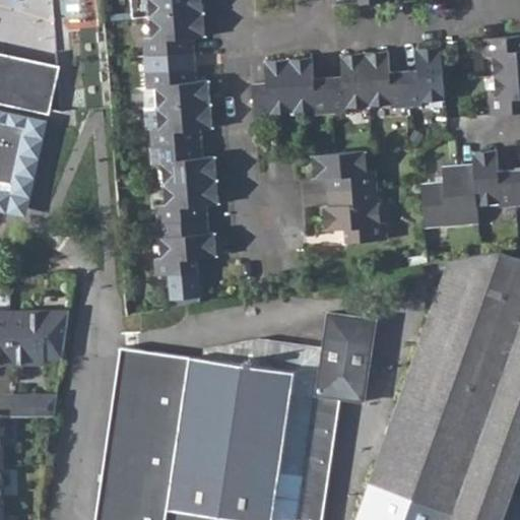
[(144,17),(198,13),(196,0),(126,0),(127,18),(144,17)]
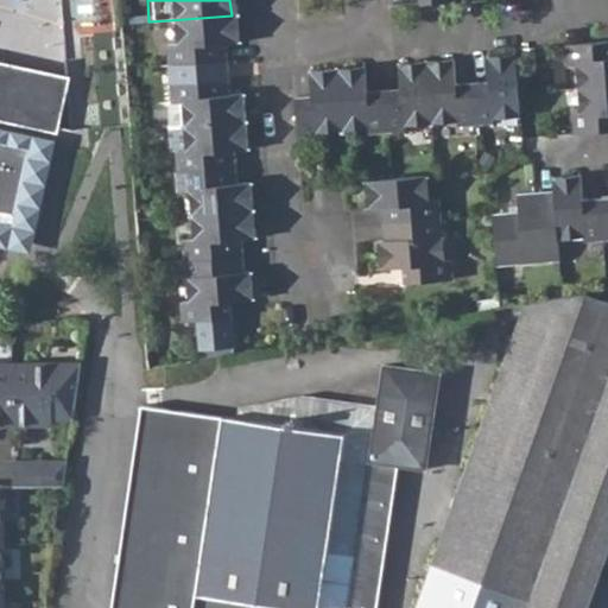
[(162,46),(164,67),(222,62),(220,45),(234,44),(232,16),(169,20),(171,46),(162,46)]
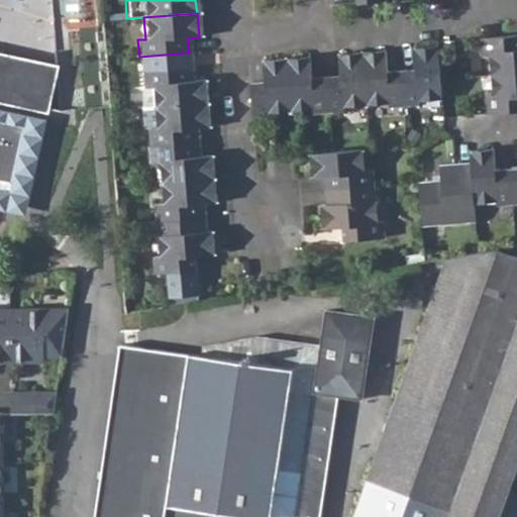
[(486,59),(487,78),(516,75),(516,38),(476,41),(477,60),(486,59)]
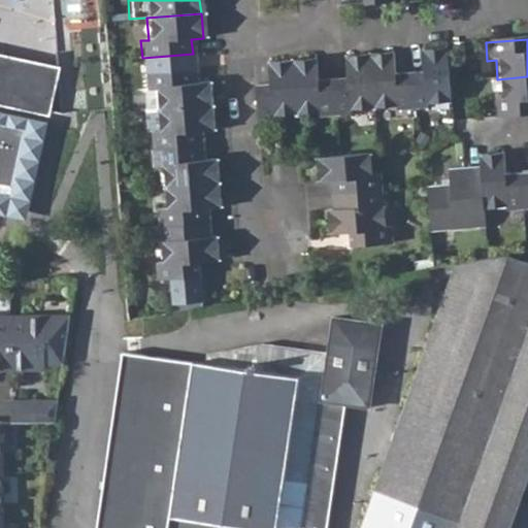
[(406,72),(408,109),(425,107),(425,103),(446,102),(441,48),(419,51),(420,72),(406,72)]
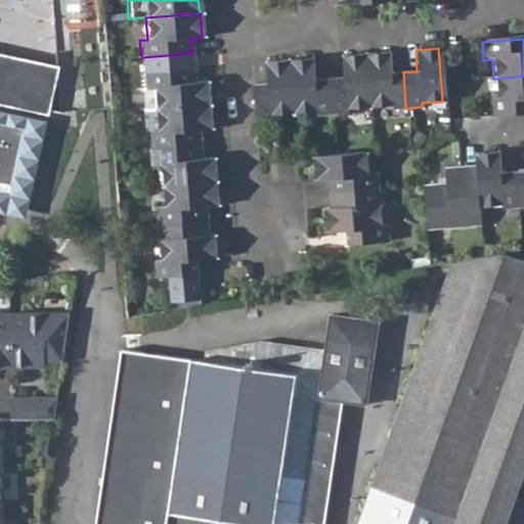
[(63,67),(0,51),(0,104),(52,117),(54,107),(63,67)]
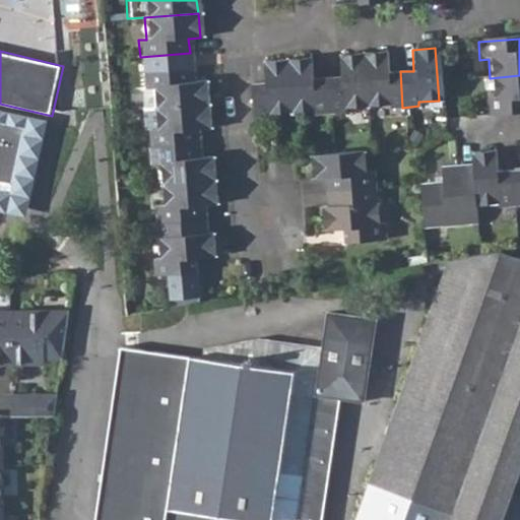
[(386,104),(387,109),(402,108),(400,71),(386,72),(385,52),(361,54),(365,106),(386,104)]
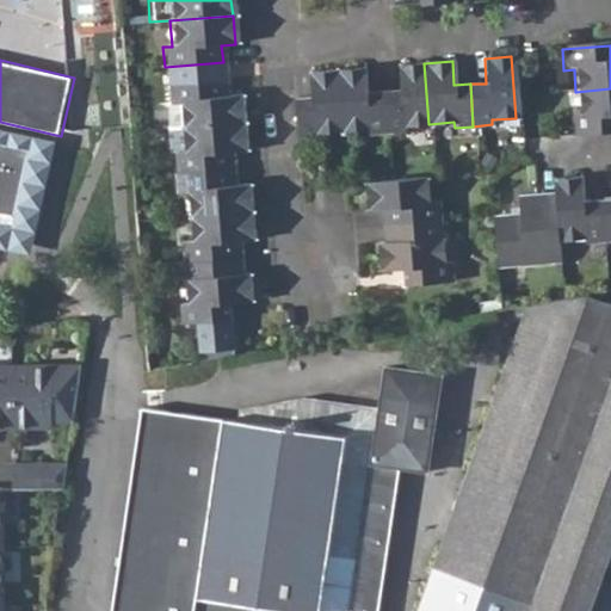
[(381,91),(383,133),(402,131),(401,127),(429,124),(424,63),(397,66),(399,90),(381,91)]
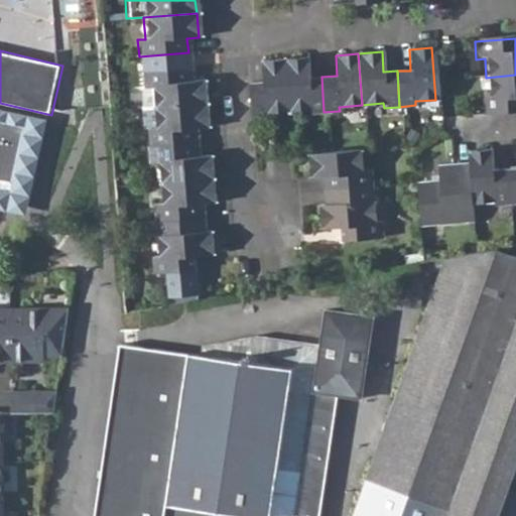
[(307,57),(284,59),(288,111),(309,109),(310,114),(324,112),(321,77),(308,78),(307,57)]
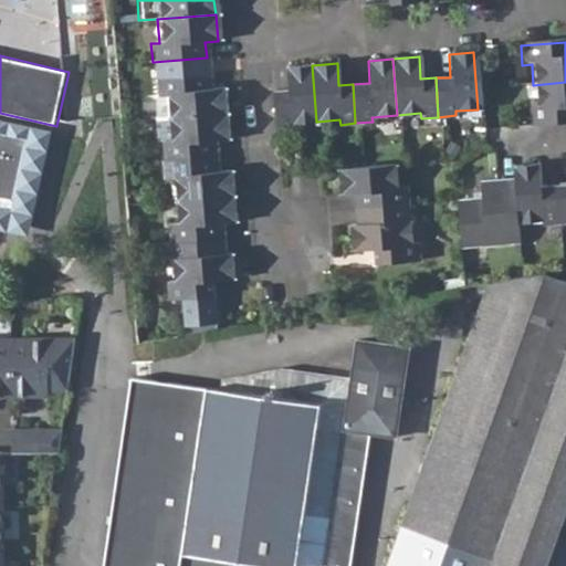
[(292,124),(316,122),(312,65),(286,66),(289,90),(270,91),(273,129),(292,128),(292,124)]
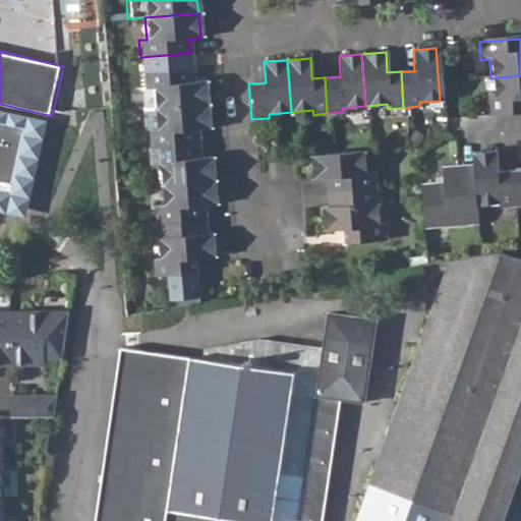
[(151,92),(152,109),(206,105),(204,82),(192,82),(190,69),(140,73),(141,92),(151,92)]
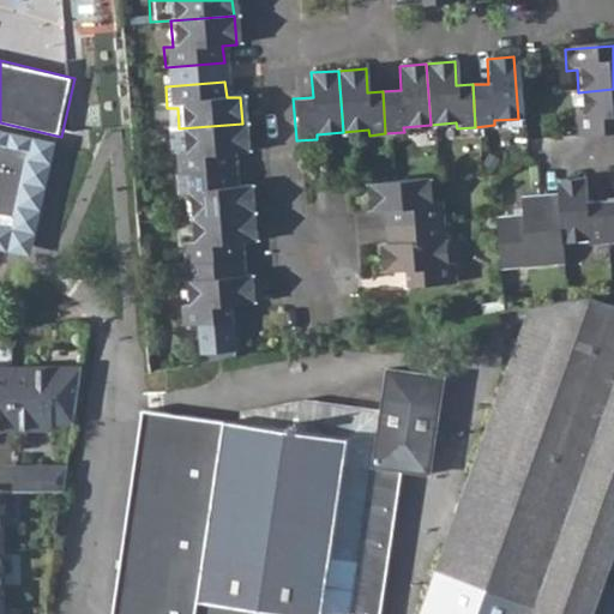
[(570,119),(571,139),(613,134),(613,89),(578,92),(581,118),(570,119)]
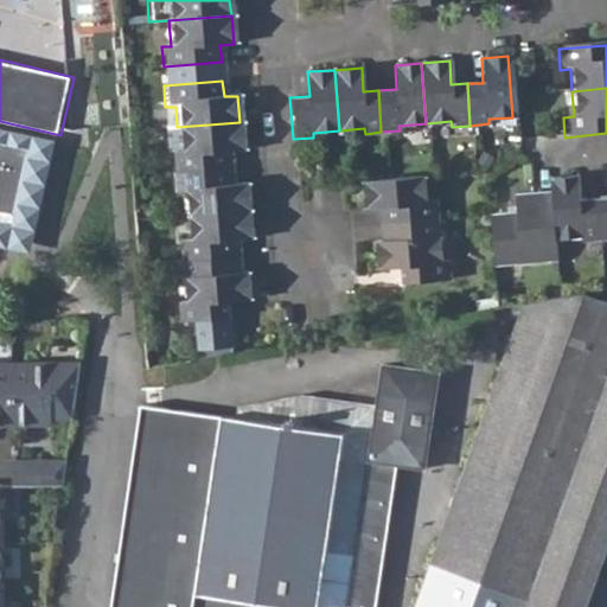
[(177,127),(176,107),(165,107),(161,112),(163,128),(177,127)]
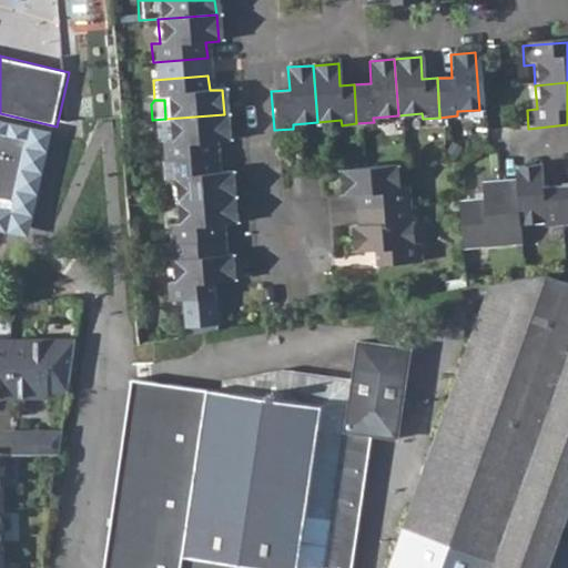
[(159,144),(160,161),(214,156),(213,142),(225,140),(224,114),(165,119),(168,143),(159,144)]
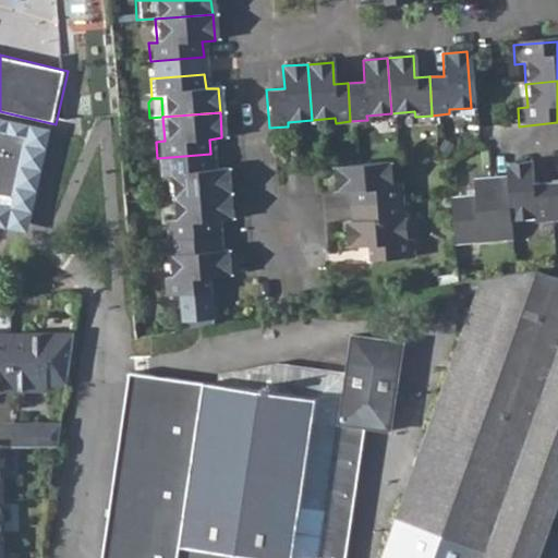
[(0,117),(0,226),(29,233),(53,130),(0,117)]
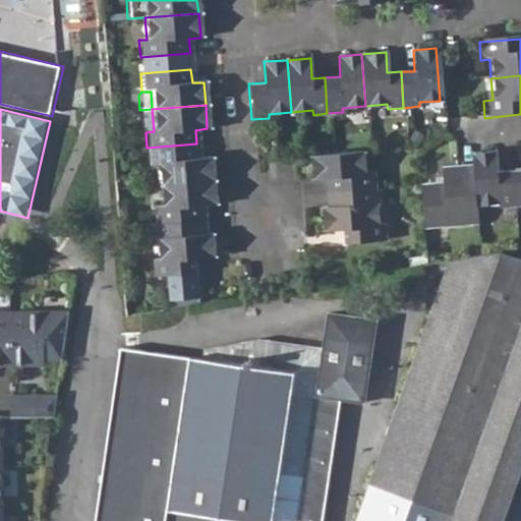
[(156,166),(157,185),(211,181),(209,159),(198,160),(196,143),(147,148),(149,167),(156,166)]
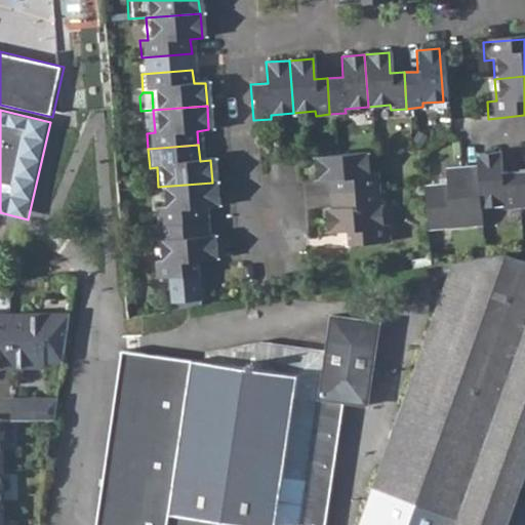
[(323,180),(324,194),(376,191),(374,172),(366,173),(364,152),(310,156),(312,182),(323,180)]
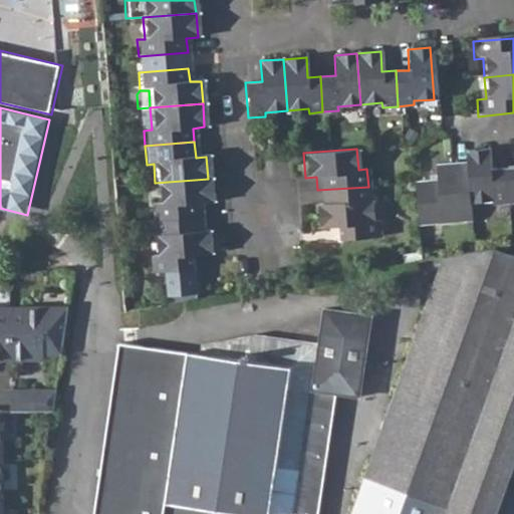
[(513,168),(501,170),(504,205),(513,204),(513,149),(513,153),(513,168)]
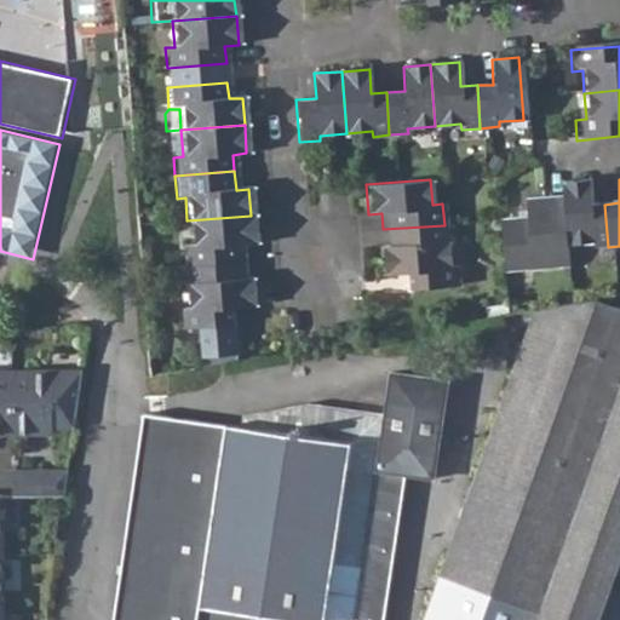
[(560,199),(563,246),(589,244),(589,250),(608,247),(604,205),(586,207),(584,183),(558,185),(560,199)]
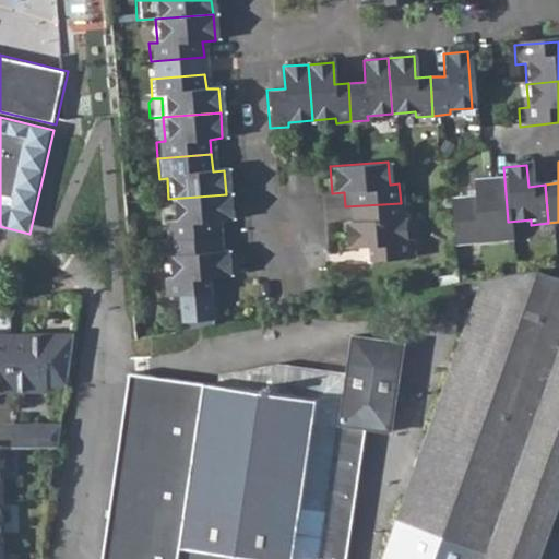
[(449,201),(452,246),(509,240),(508,222),(504,179),(471,183),(472,200),(449,201)]
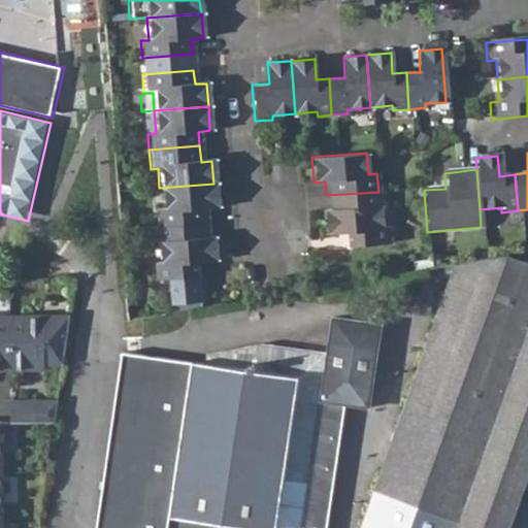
[(153,211),(154,227),(206,223),(204,209),(216,208),(213,184),(159,188),(161,210),(153,211)]
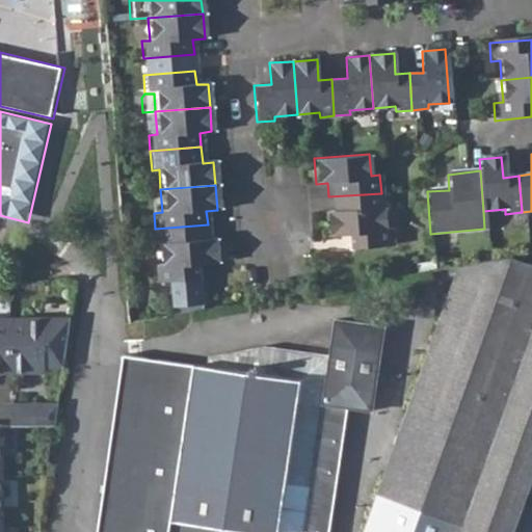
[(346,236),(348,250),(392,246),(390,228),(383,228),(381,193),(328,196),(329,212),(324,213),(326,236),(346,236)]
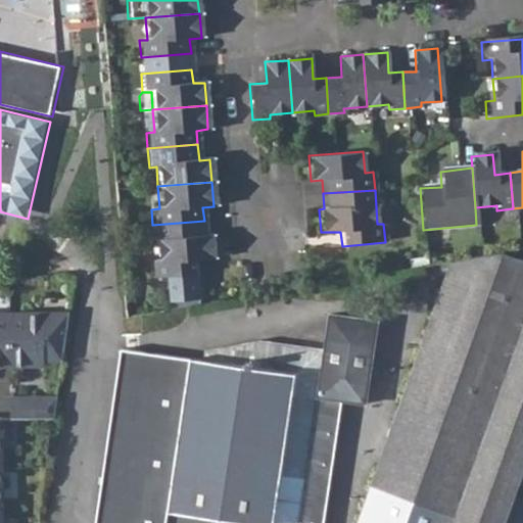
[(151,262),(152,280),(193,276),(192,262),(212,259),(209,235),(205,235),(204,221),(152,225),(155,262),(151,262)]
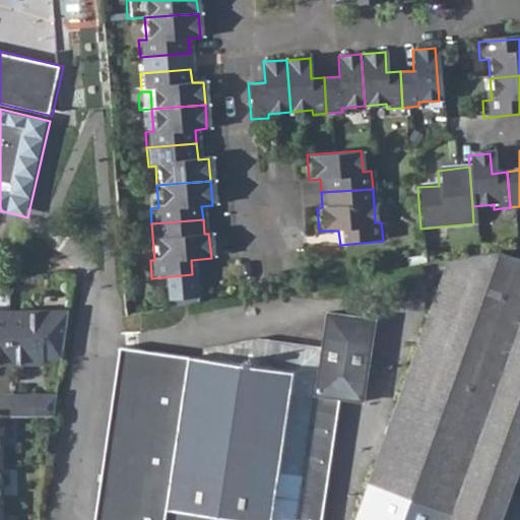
[(500,519),(519,464),(519,258),(500,251),(449,259),(355,519),(500,519)]
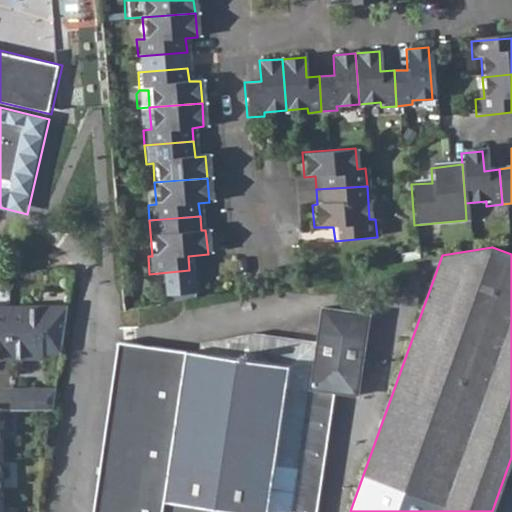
[(68,308),(0,308),(0,359),(44,360),(44,355),(61,355),(68,308)]
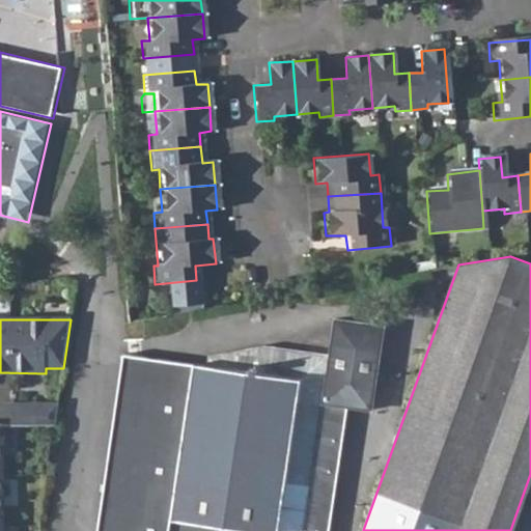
[(207,367),(196,366),(173,519),(259,530),(301,530),(308,485),(328,488),(335,440),(315,437),(319,403),(346,408),(370,411),(383,327),(335,320),(329,358),(263,348),(208,359),(207,367)]
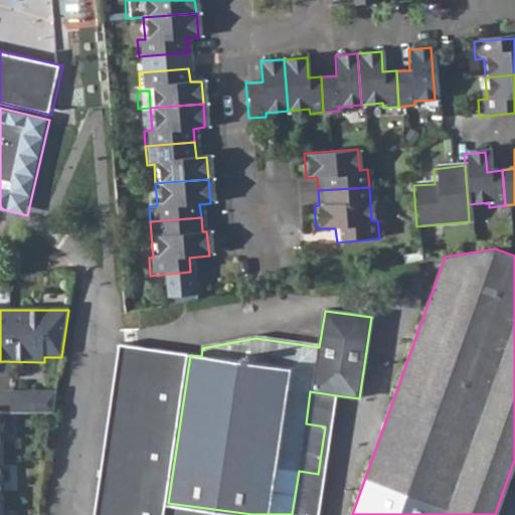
[(251,514),(168,503),(190,355),(124,344),(98,514),(251,514)]
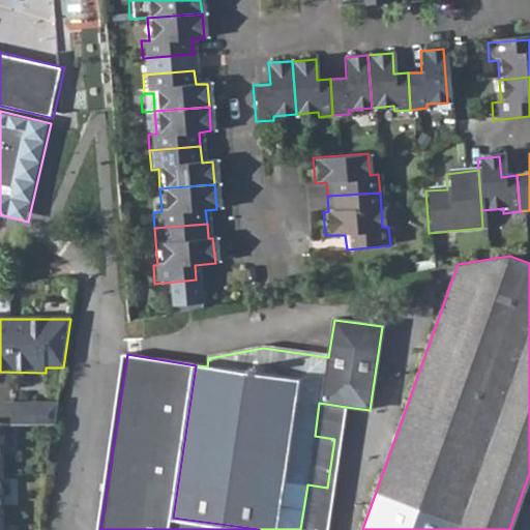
[(327,529),(346,407),(319,403),(315,436),(334,439),(327,488),(307,484),(300,529),(327,529)]
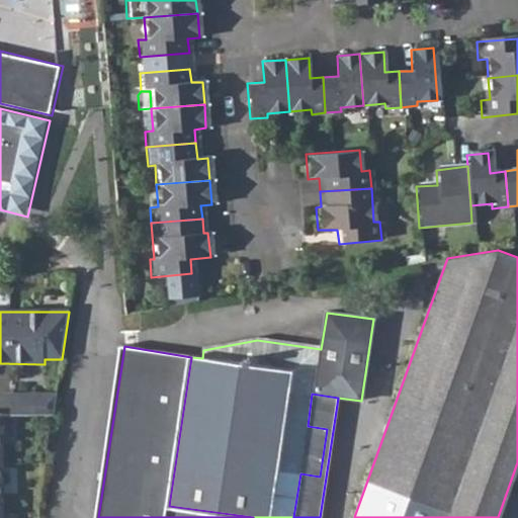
[(54,418),(57,396),(11,396),(11,417),(54,418)]
